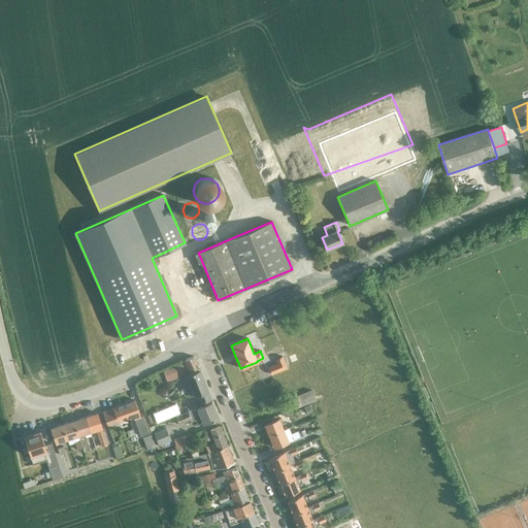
[(274,359),(276,363),(268,367),(271,374),(287,367),(283,356),(274,359)]
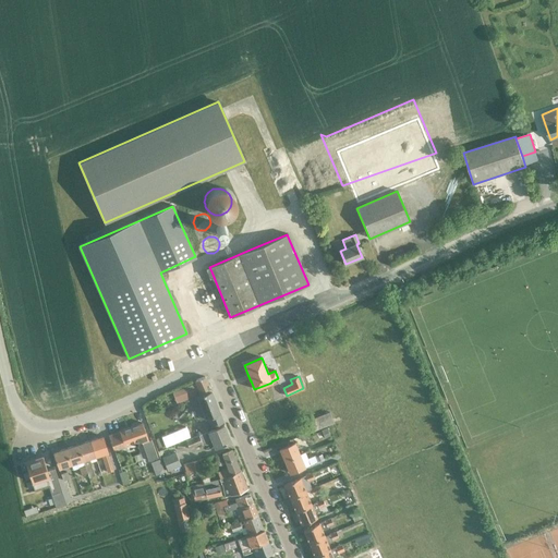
[(210,390),(205,377),(194,380),(195,384),(191,386),(178,390),(172,393),(177,403),(192,398),(210,390)]
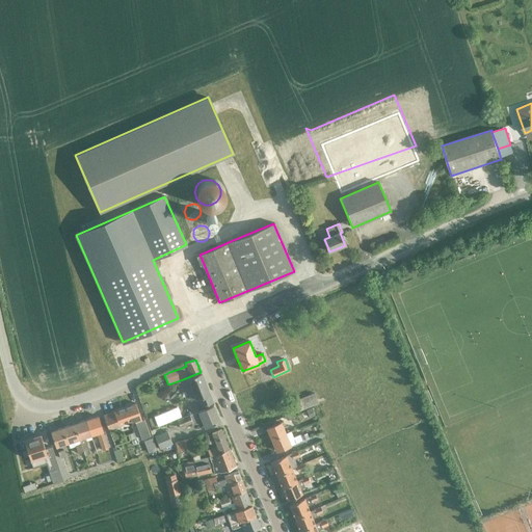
[(201,372),(183,379),(190,401),(195,399),(197,398),(201,407),(205,405),(212,403),(213,402),(202,373),(201,372)]
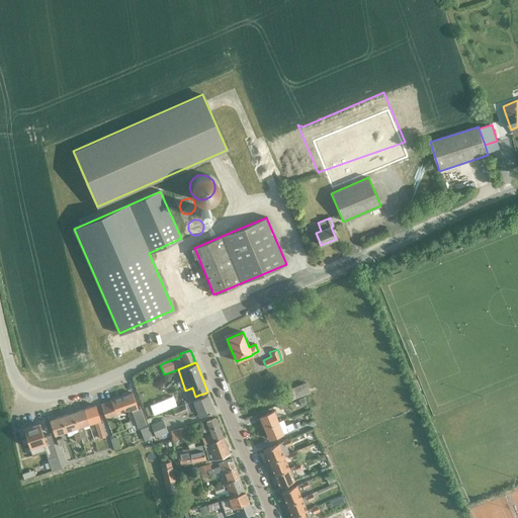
[(137,378),(134,379),(136,385),(140,384),(145,382),(142,376),(137,378)]
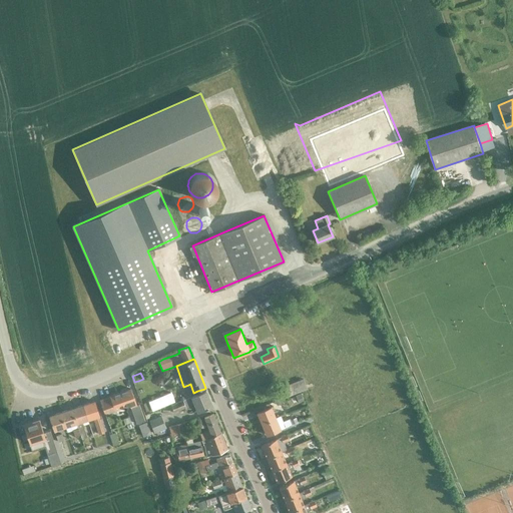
[(285,397),(307,388),(303,379),(281,388),(285,397)]
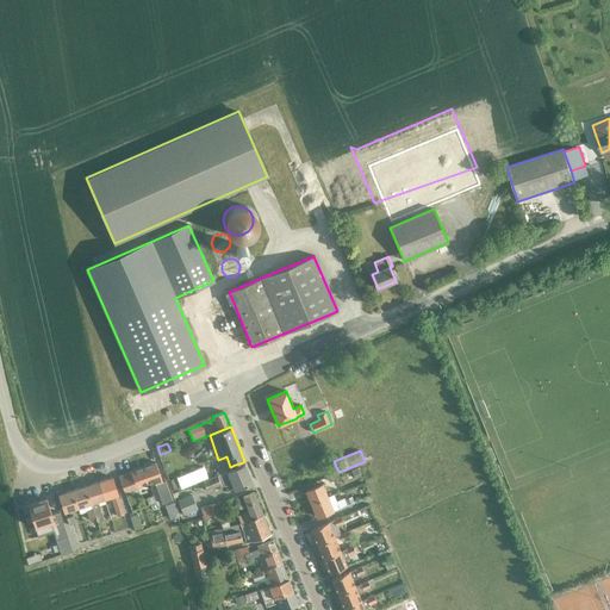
[(154,462),(142,467),(148,484),(154,481),(155,485),(162,504),(172,500),(165,481),(162,481),(154,462)]
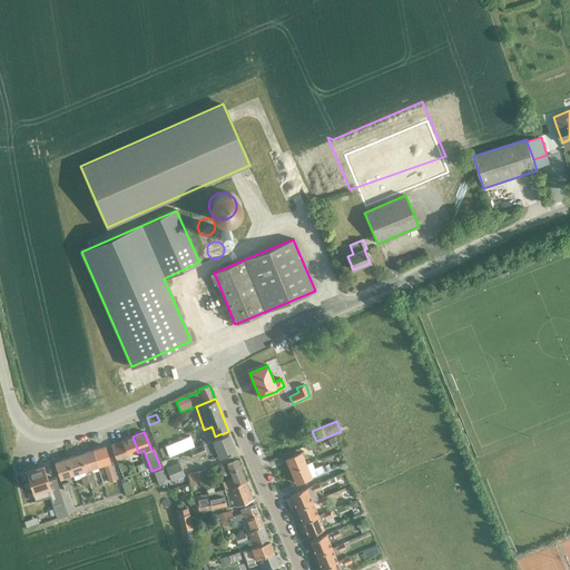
[(193,458),(205,452),(206,454),(216,450),(219,458),(235,451),(228,434),(213,441),(189,450),(193,458)]
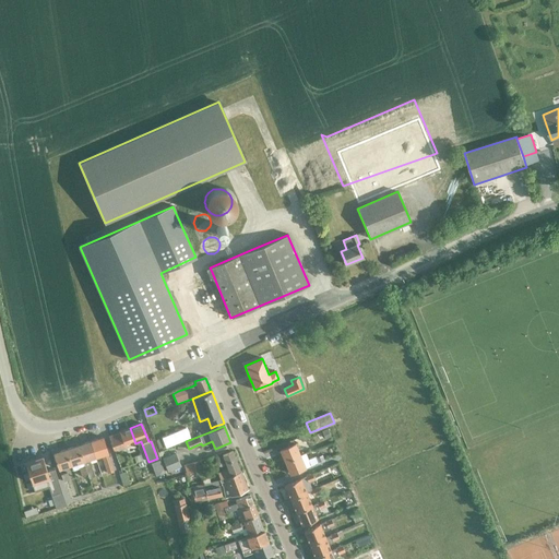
[(135,443),(130,428),(108,436),(114,451),(135,443)]
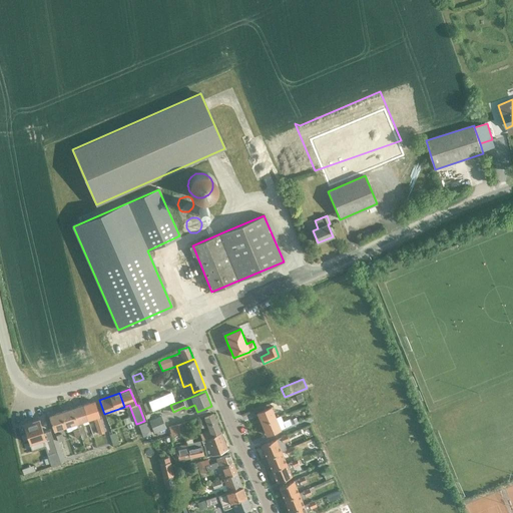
[(301,394),(295,396),(298,403),(304,401),(301,394)]
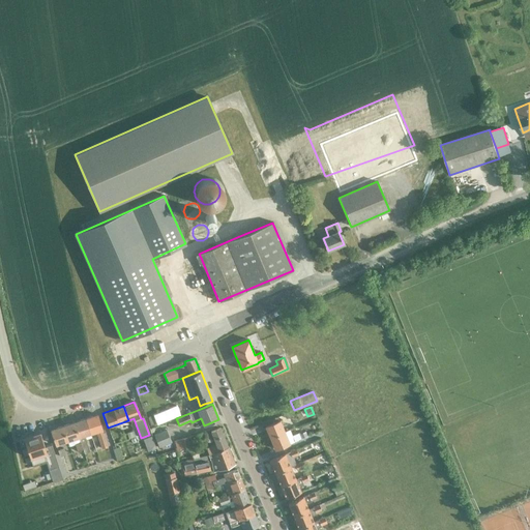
[(96,414),(85,418),(89,434),(96,432),(101,447),(107,445),(96,414)]
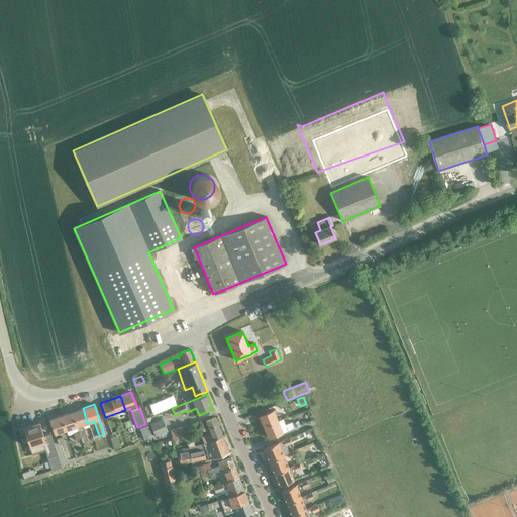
[(87,423),(83,408),(72,412),(77,426),(81,437),(82,442),(87,440),(84,429),(82,424),(87,423)]
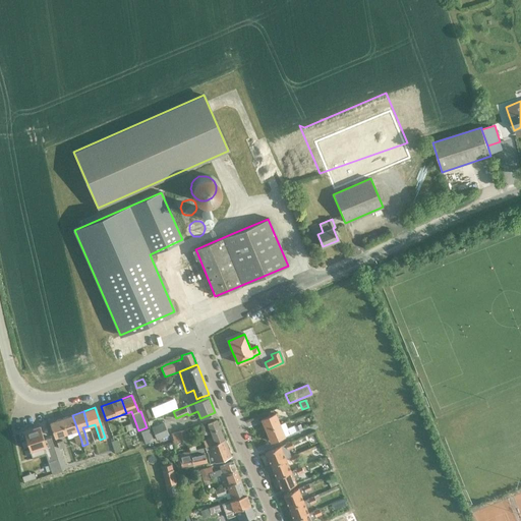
[(266,430),(280,424),(275,413),(261,419),(266,430)]
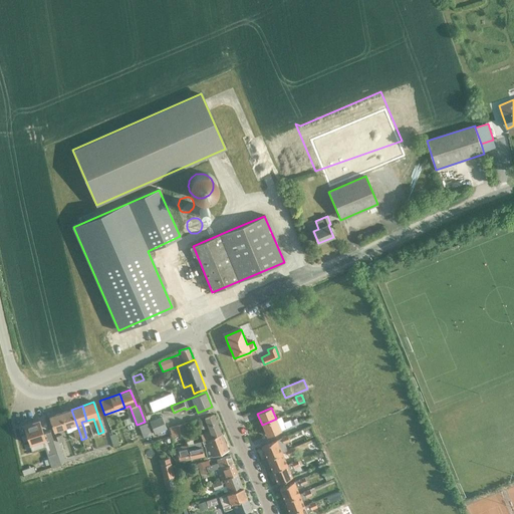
[(60,413),(65,428),(76,424),(71,410),(60,413)]
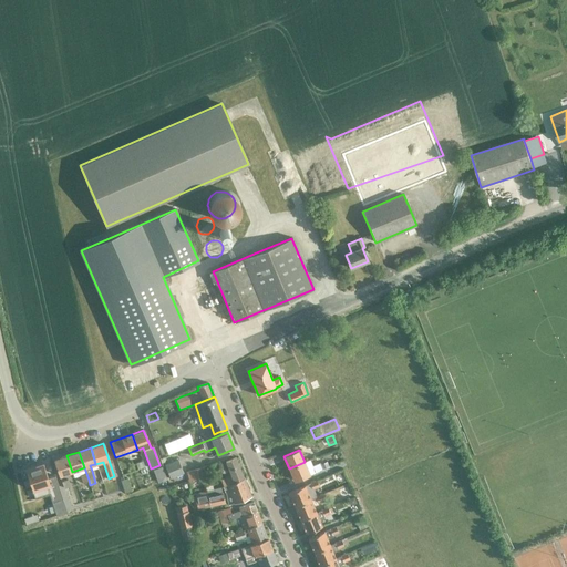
[(71,472),(66,455),(54,460),(59,475),(71,472)]
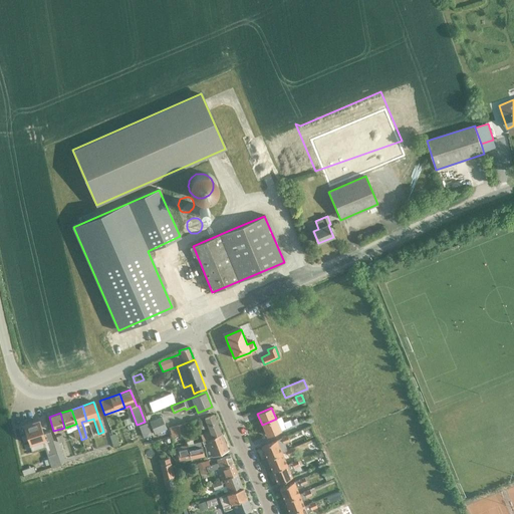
[(200,435),(203,441),(221,434),(213,415),(204,419),(209,431),(200,435)]
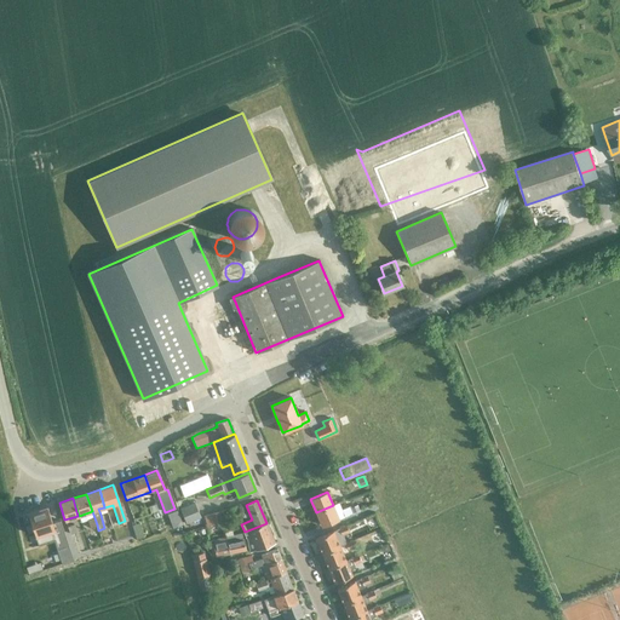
[(185,523),(200,517),(194,503),(179,509),(185,523)]
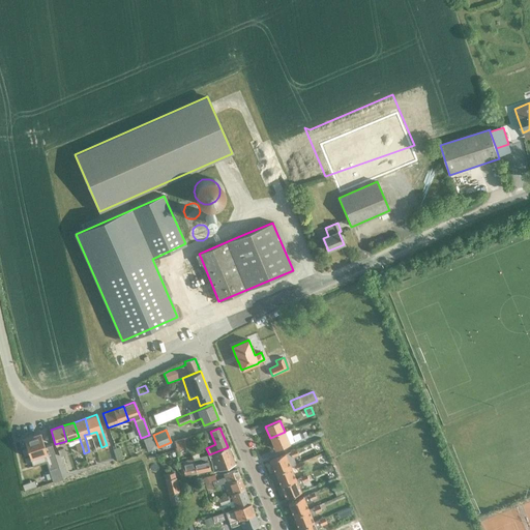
[(285,432),(270,438),(274,449),(289,443),(294,441),(292,435),(290,430),(285,432)]
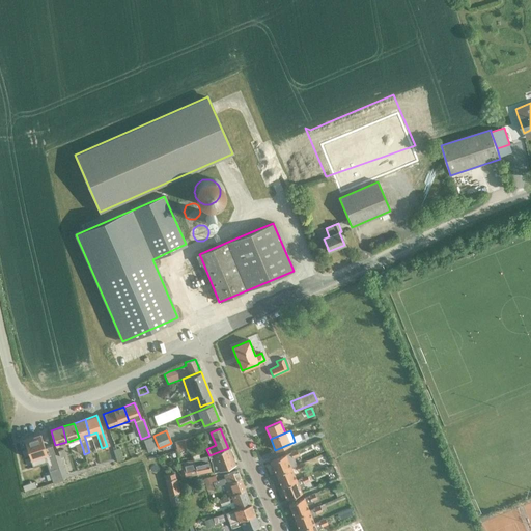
[(39,434),(23,439),(30,459),(33,468),(46,463),(49,471),(53,482),(62,479),(58,468),(51,446),(45,448),(39,434)]
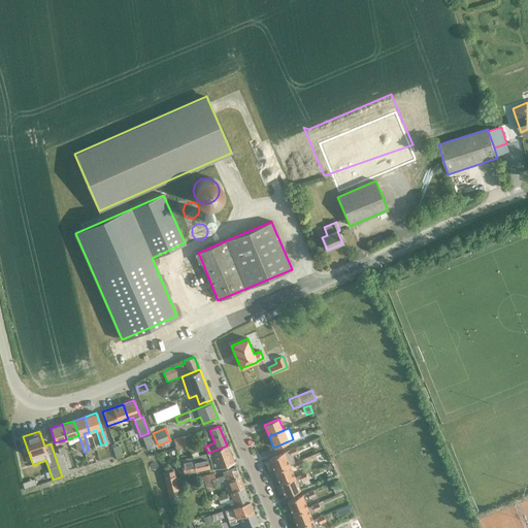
[(151,434),(142,437),(144,443),(153,440),(151,434)]
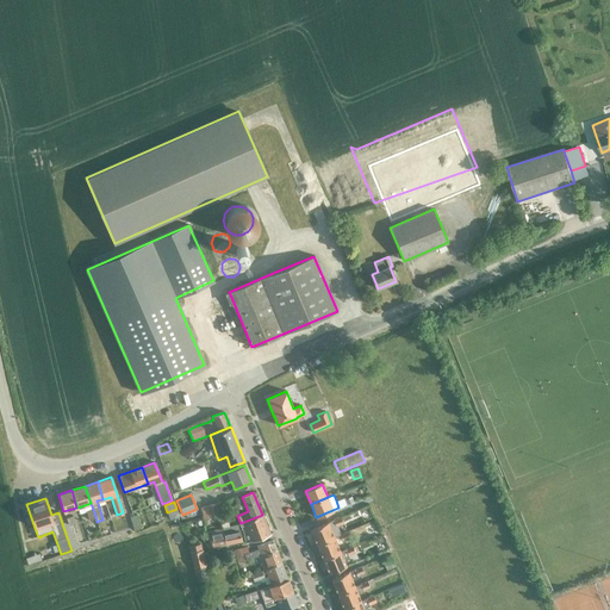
[(91,503),(78,508),(80,512),(86,511),(88,518),(95,516),(91,503)]
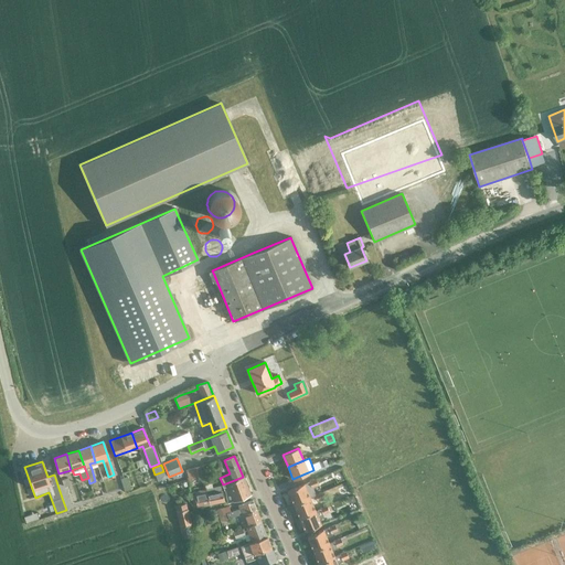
[(188,479),(195,478),(202,477),(201,473),(200,466),(185,470),(188,479)]
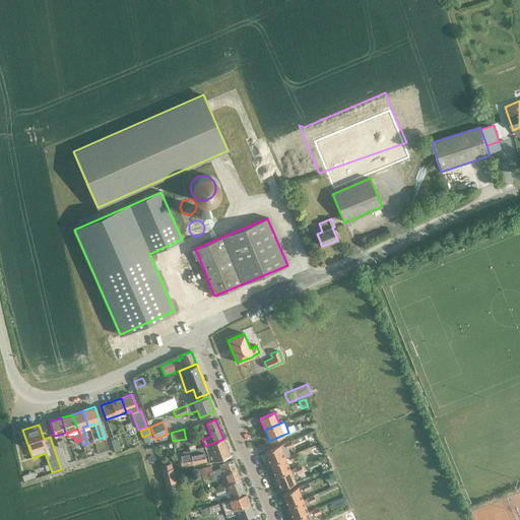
[(114,452),(120,450),(116,439),(111,441),(114,452)]
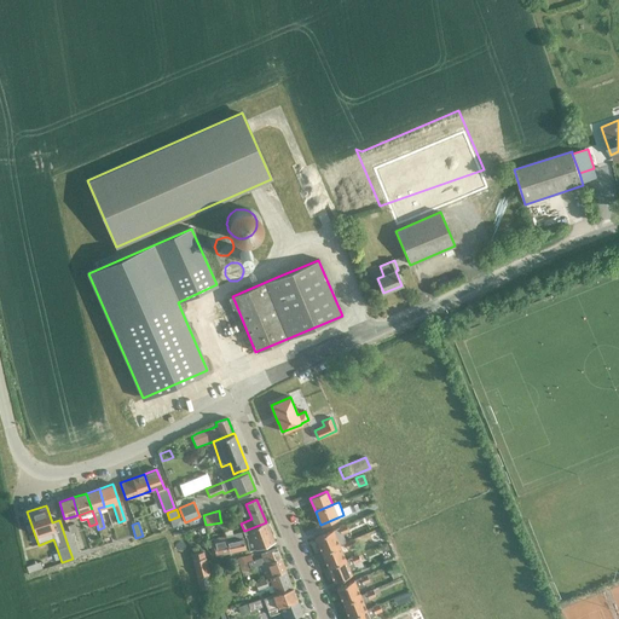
[(266,522),(244,531),(243,531),(244,534),(249,533),(255,550),(275,543),(266,522)]
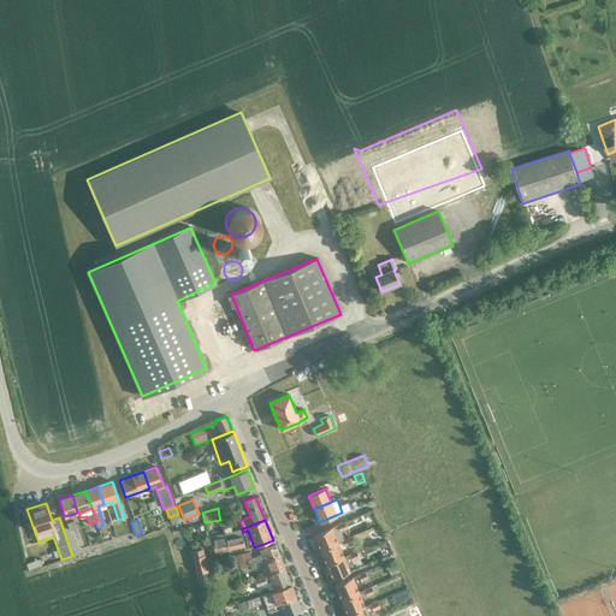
[(314,534),(319,549),(337,542),(343,539),(339,531),(347,528),(344,522),(336,525),(331,527),(314,534)]
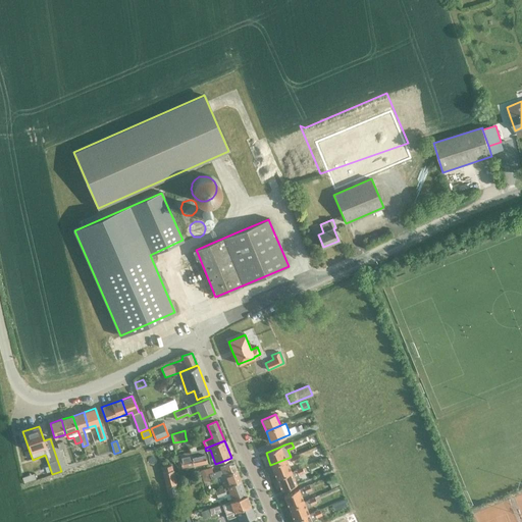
[(189,453),(192,466),(206,463),(205,454),(203,454),(202,449),(196,451),(195,447),(188,448),(189,453)]
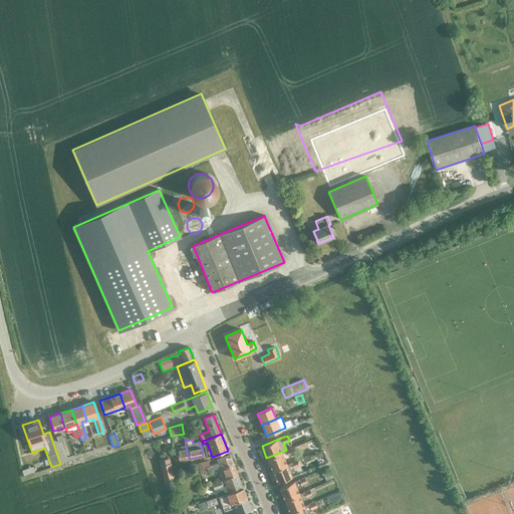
[(189,459),(186,446),(176,448),(179,461),(189,459)]
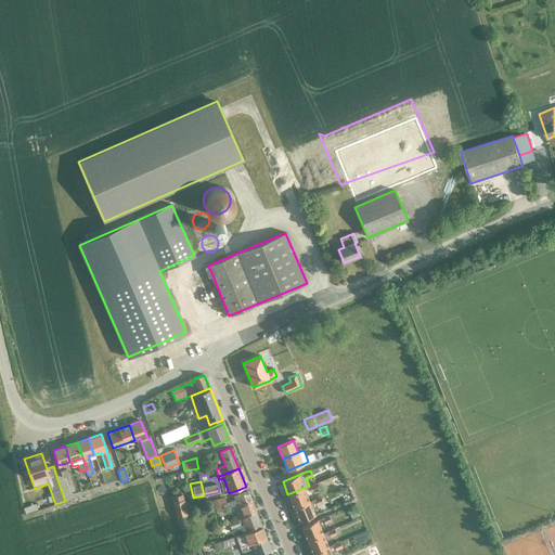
[(309,501),(304,488),(287,494),(293,507),(309,501)]
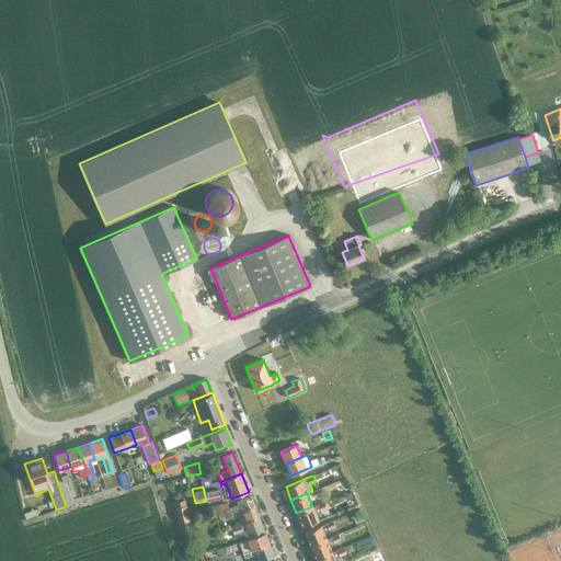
[(225,503),(215,505),(219,517),(227,515),(233,513),(237,512),(239,511),(254,505),(251,497),(237,502),(238,505),(229,508),(227,502),(225,503)]
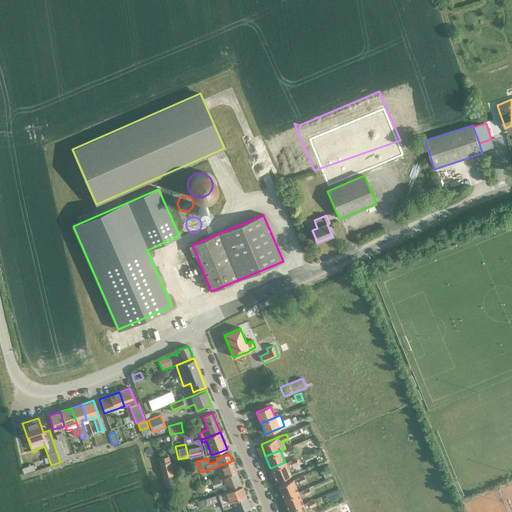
[(159,463),(162,476),(171,474),(172,473),(169,461),(168,461),(167,456),(158,458),(159,463)]
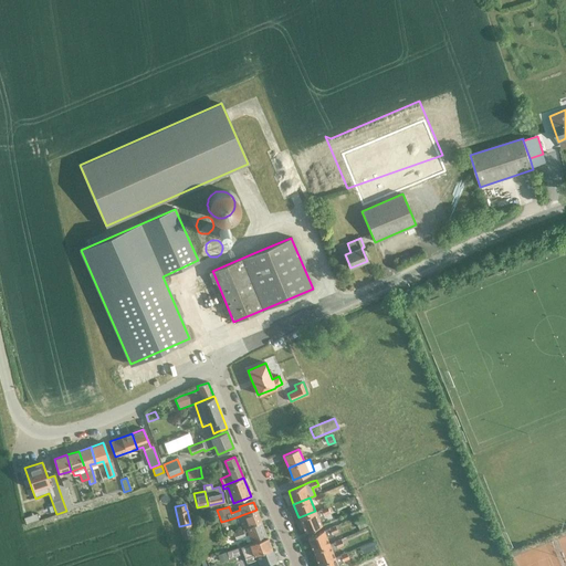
[(329,512),(327,506),(321,509),(315,511),(299,517),(305,532),(321,525),(318,519),(323,516),(323,515),(329,512)]
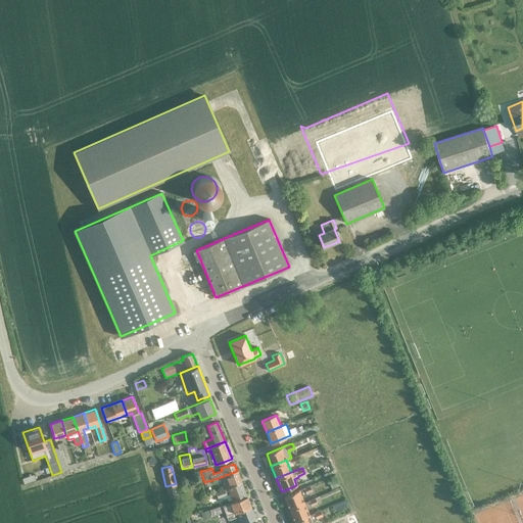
[(225,489),(227,488),(241,482),(237,471),(223,476),(221,477),(225,489)]
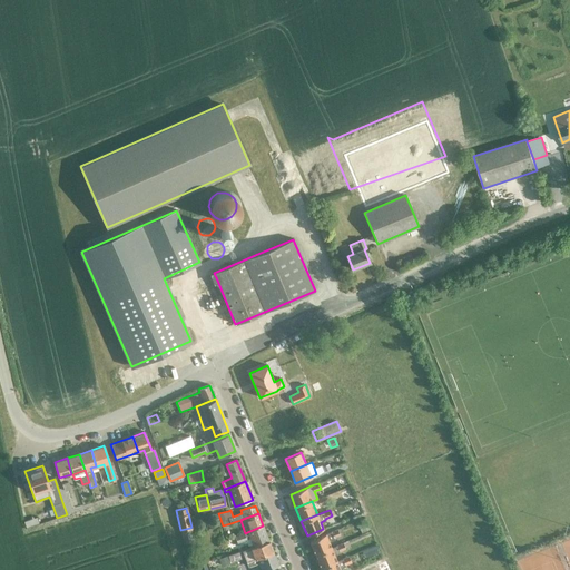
[(36,518),(23,522),(26,528),(38,523),(36,518)]
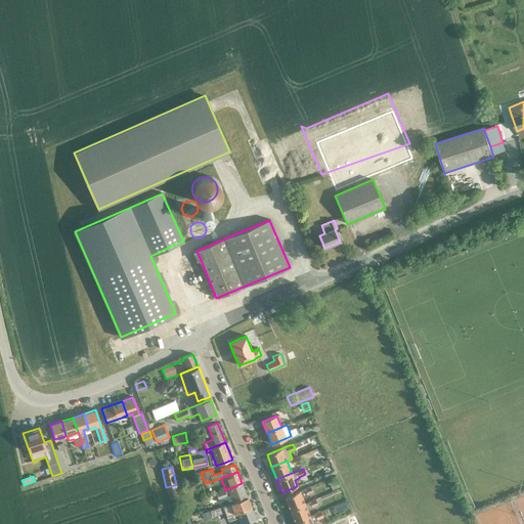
[(337,479),(329,482),(332,490),(340,487),(337,479)]
